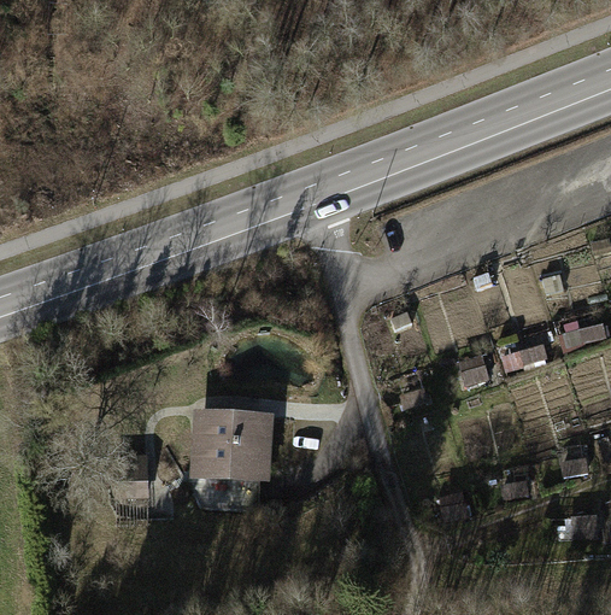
[(568,349),(605,339),(600,321),(564,331),(568,349)]
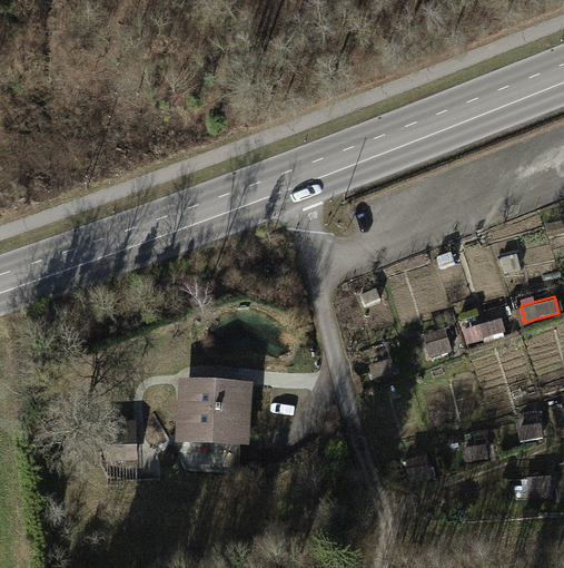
[(500,317),(461,325),(465,344),(504,336),(500,317)]
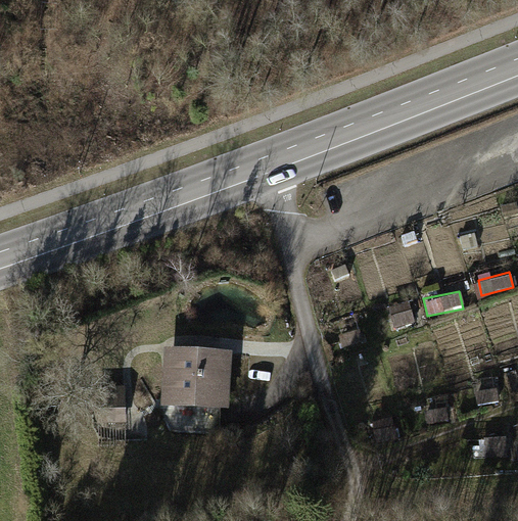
[(408,304),(388,310),(392,326),(413,321),(408,304)]
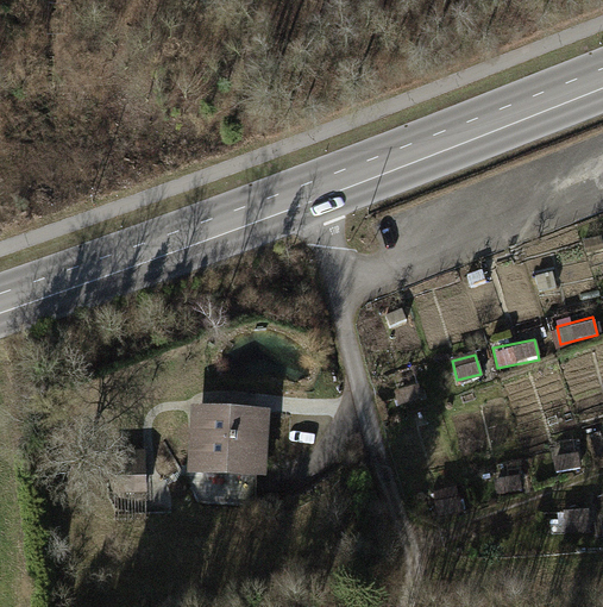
[(188,474),(268,480),(274,407),(193,401),(188,474)]
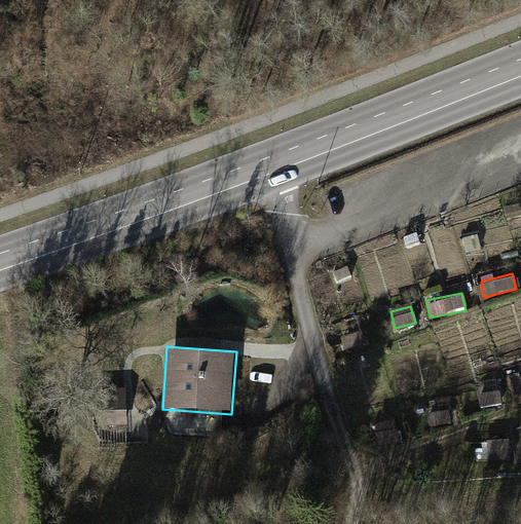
[(478,391),(479,408),(500,405),(499,389),(478,391)]
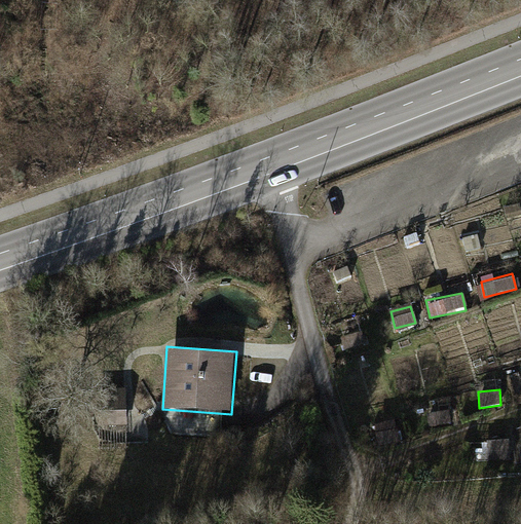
[(373,444),(398,441),(395,419),(370,422),(373,444)]
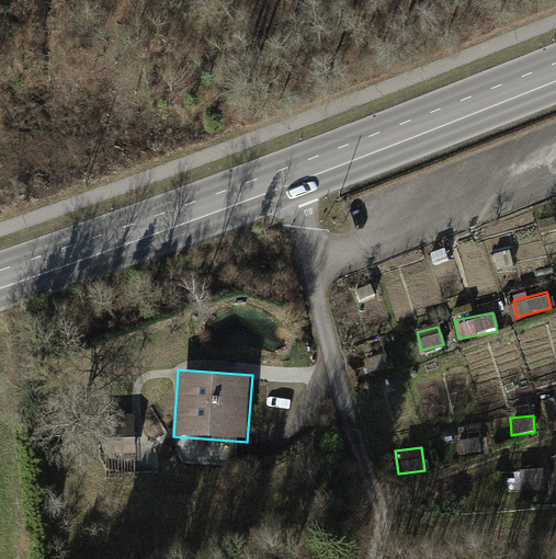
[(515,490),(542,491),(542,469),(515,468),(515,490)]
